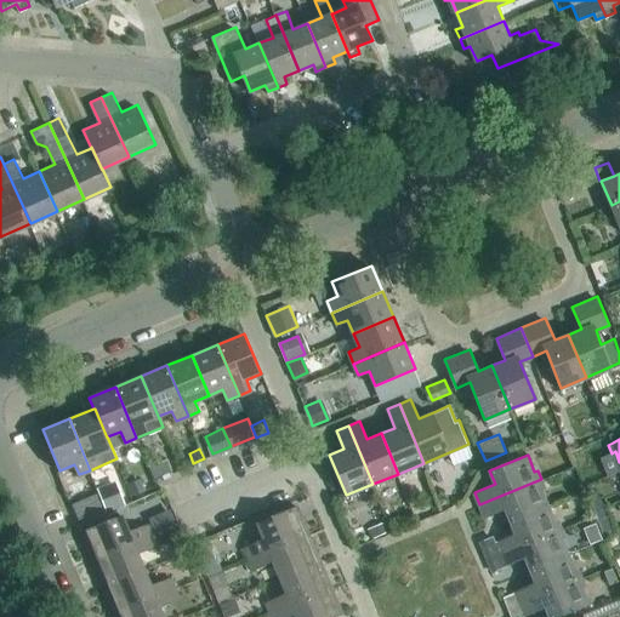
[(168,457),(148,464),(153,476),(172,469),(168,457)]
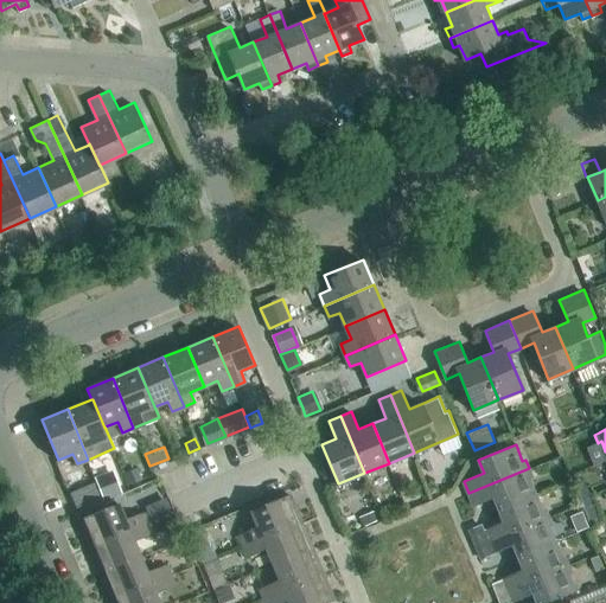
[(128,485),(141,479),(136,467),(123,473),(128,485)]
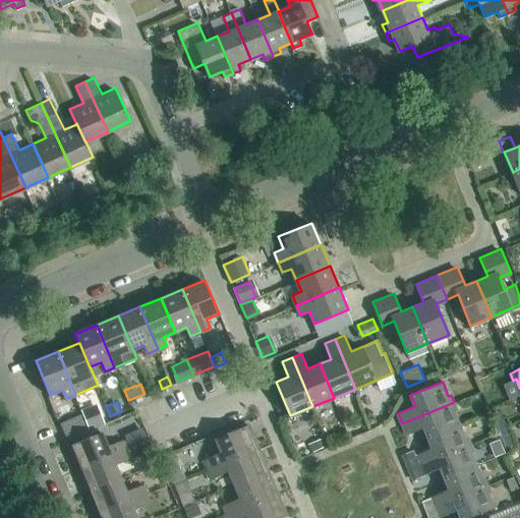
[(457,408),(454,402),(402,423),(406,433),(423,425),(427,437),(459,423),(454,409),(457,408)]
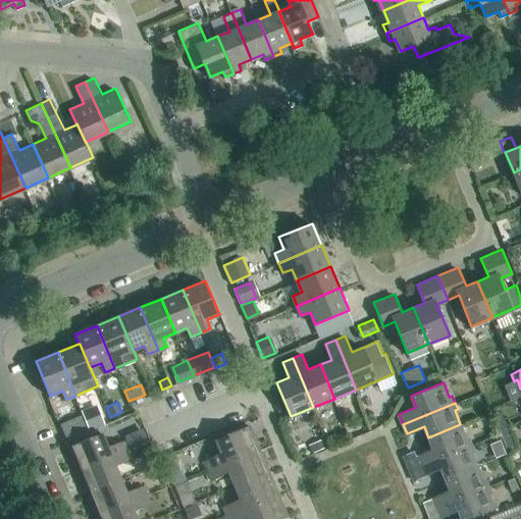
[(90,428),(105,422),(98,405),(83,411),(90,428)]
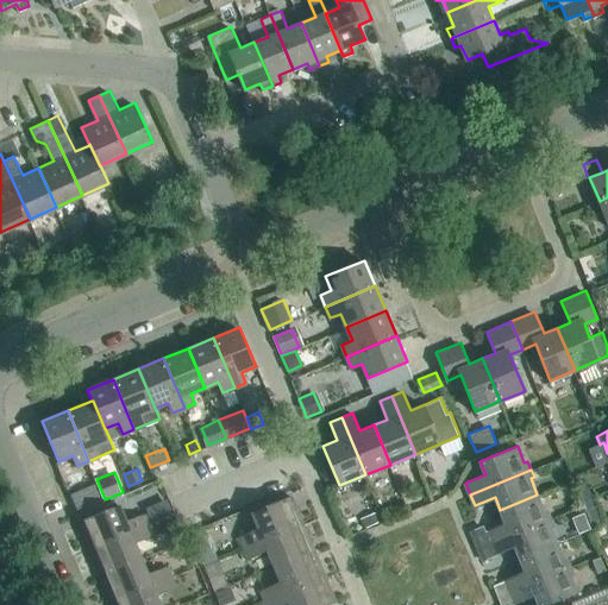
[(239,536),(244,547),(304,522),(292,495),(252,511),(258,528),(239,536)]
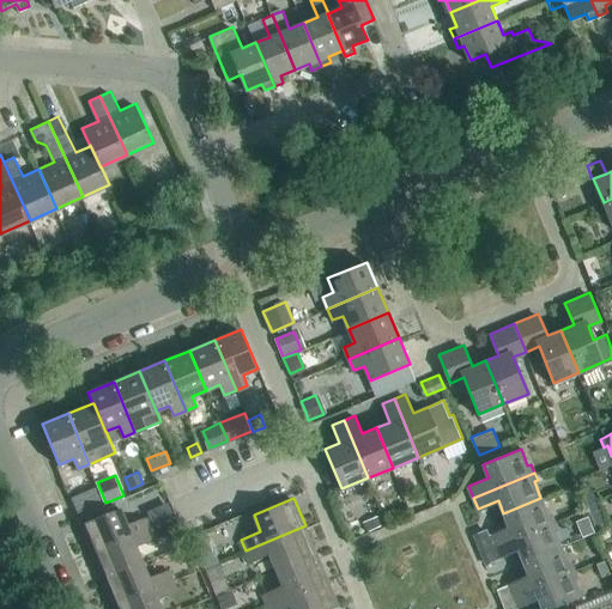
[(482,550),(555,521),(551,513),(547,515),(540,498),(503,513),(509,527),(489,535),(486,528),(474,534),(482,550)]
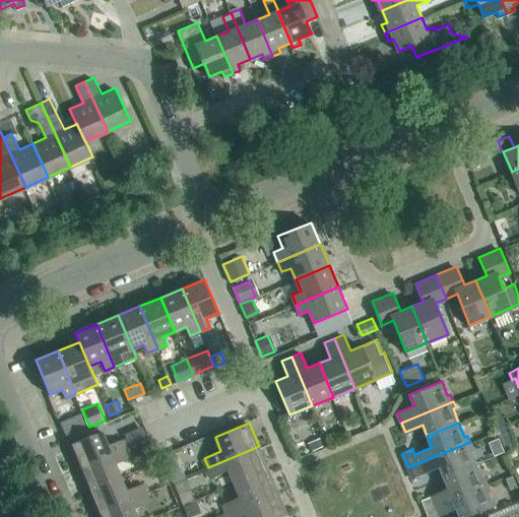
[(498,426),(500,430),(507,446),(514,443),(506,423),(498,426)]
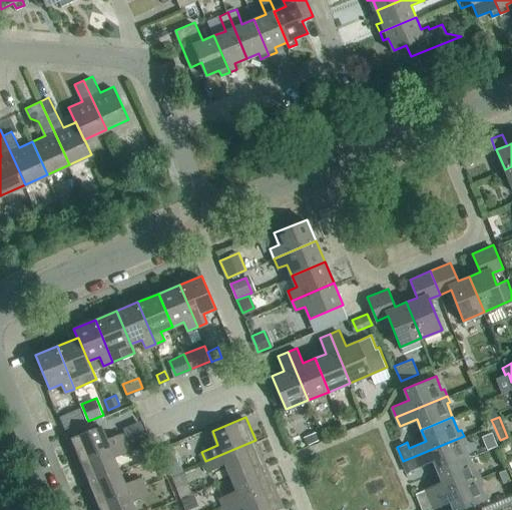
[(76,461),(126,441),(122,432),(106,438),(100,425),(67,439),(76,461)]
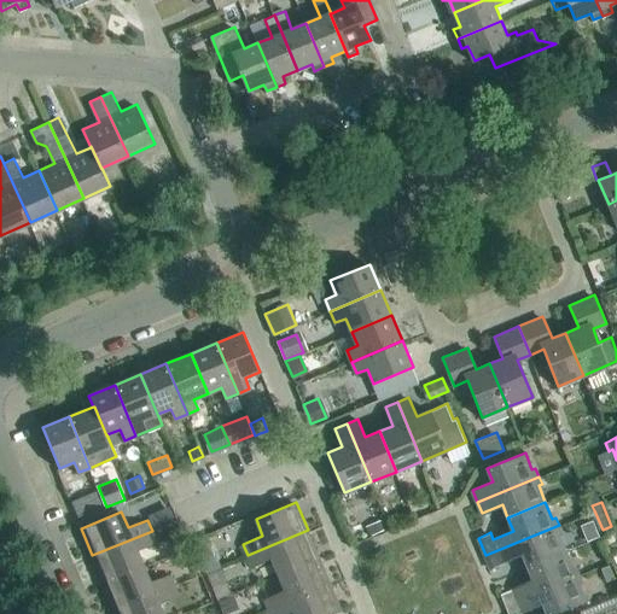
[(388,527),(384,519),(367,525),(371,534),(388,527)]
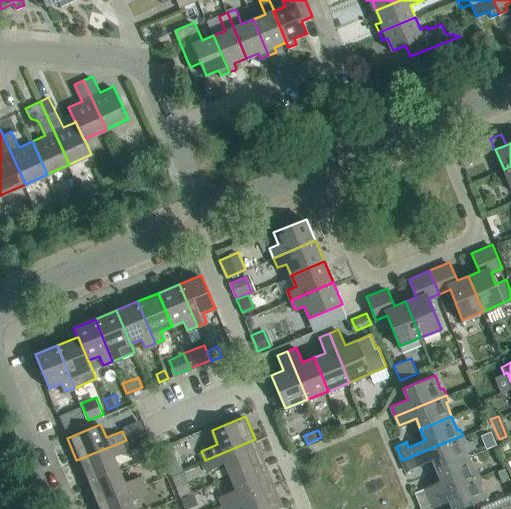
[(465,441),(463,435),(402,460),(406,470),(432,459),(437,470),(468,457),(462,443),(465,441)]
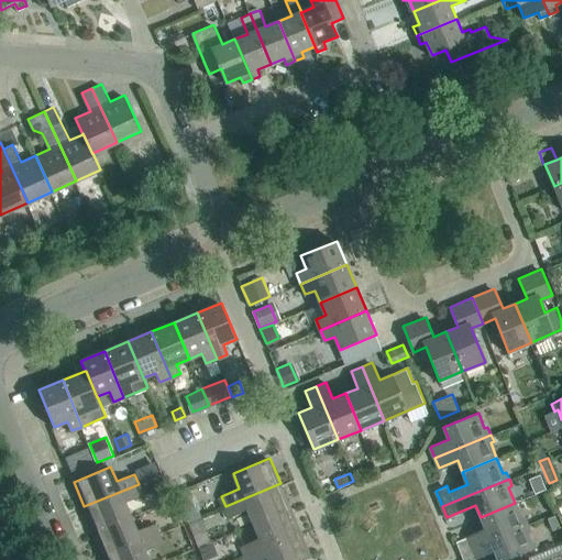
[(290,507),(281,483),(226,506),(229,516),(248,508),(253,523),(290,507)]
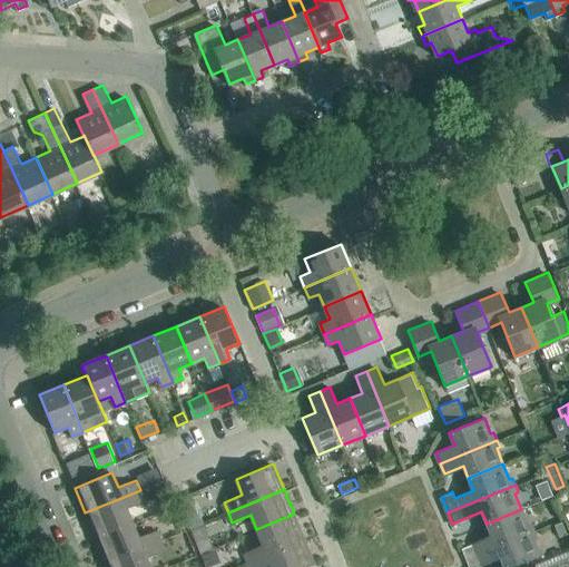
[(145,500),(140,490),(85,512),(95,538),(133,522),(126,508),(145,500)]
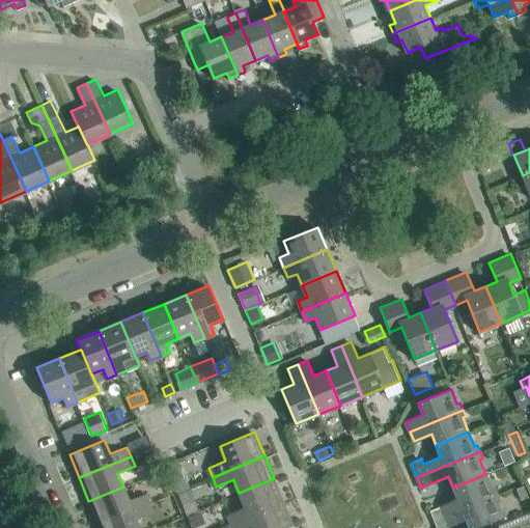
[(183,460),(167,466),(168,468),(173,480),(187,475),(188,474),(183,460)]
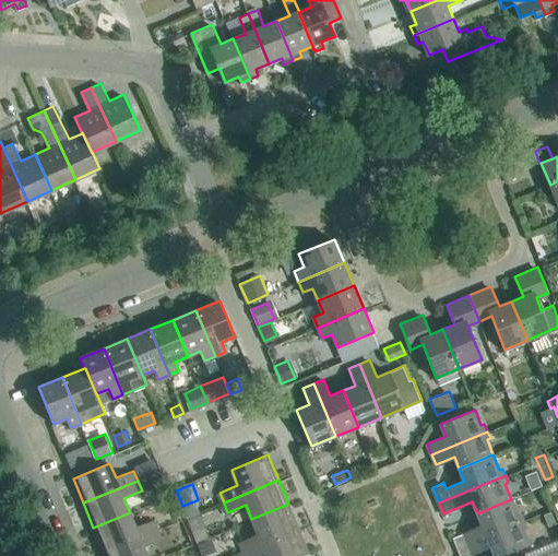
[(469,543),(523,520),(521,512),(518,513),(511,499),(477,513),(482,524),(464,532),(469,543)]
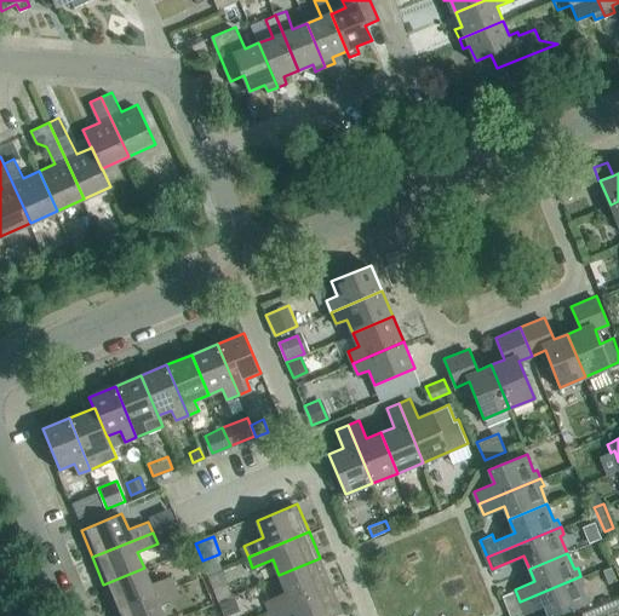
[(218,554),(202,560),(208,575),(222,569),(223,569),(218,554)]
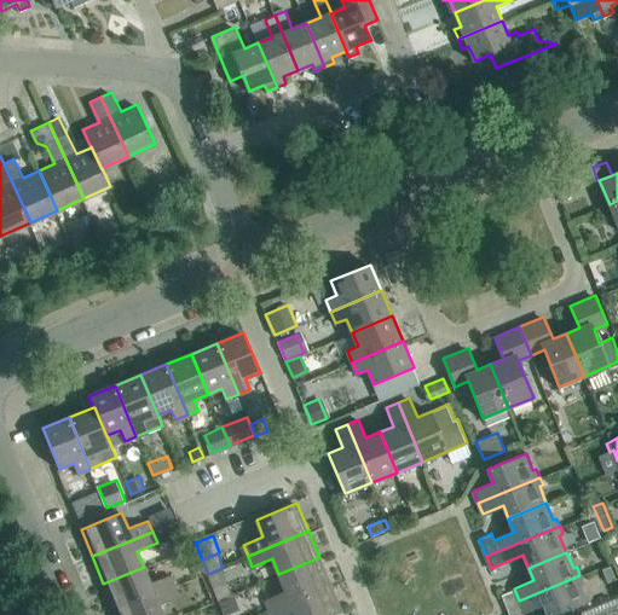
[(330,584),(319,557),(278,574),(286,590),(265,598),(270,609),(330,584)]
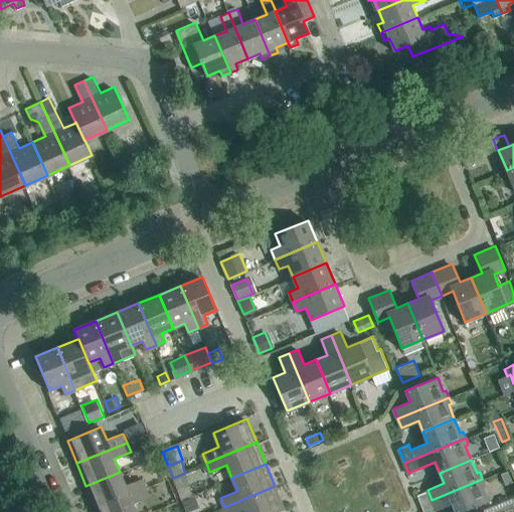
[(506,484),(513,481),(513,479),(509,470),(502,473),(506,484)]
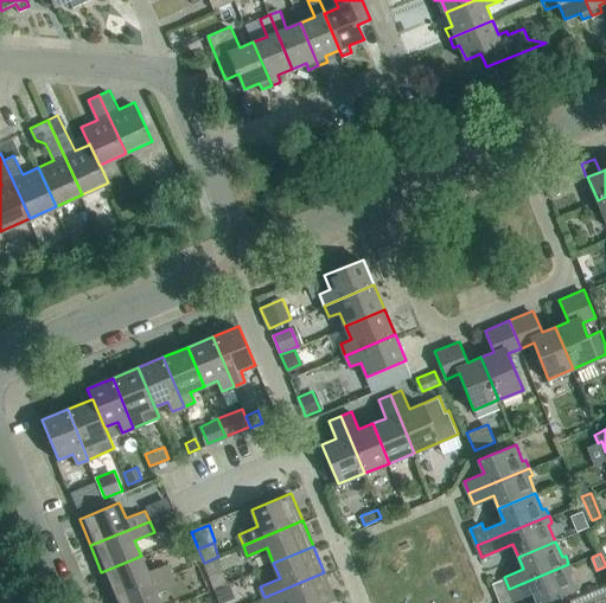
[(112,598),(172,573),(167,563),(147,571),(141,556),(101,572),(112,598)]
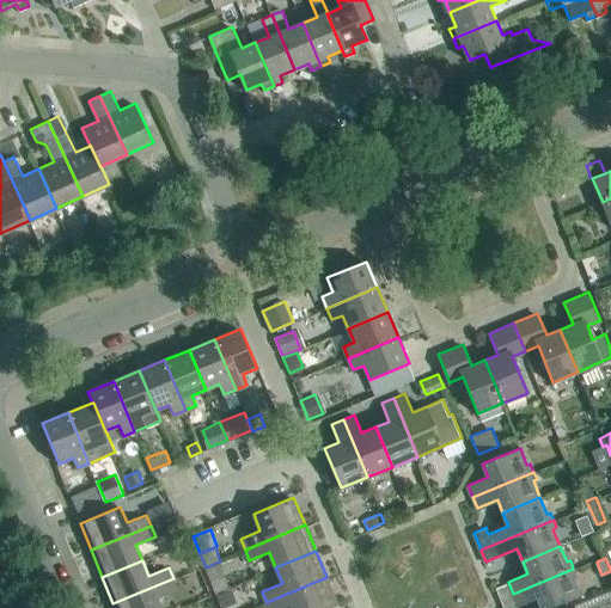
[(212,582),(225,576),(219,562),(206,567),(212,582)]
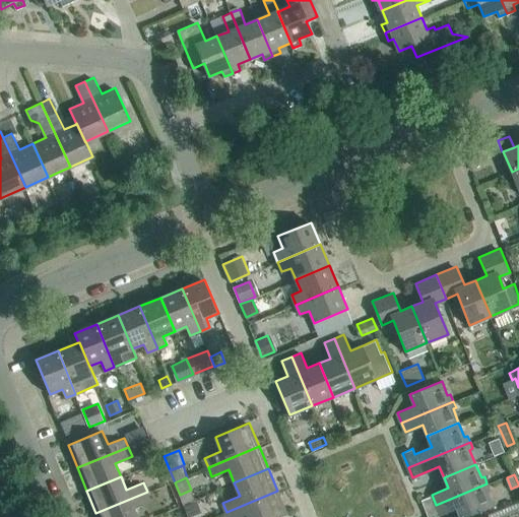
[(487,491),(490,490),(487,483),(436,505),(440,514),(456,507),(459,516),(463,516),(493,505),(487,491)]
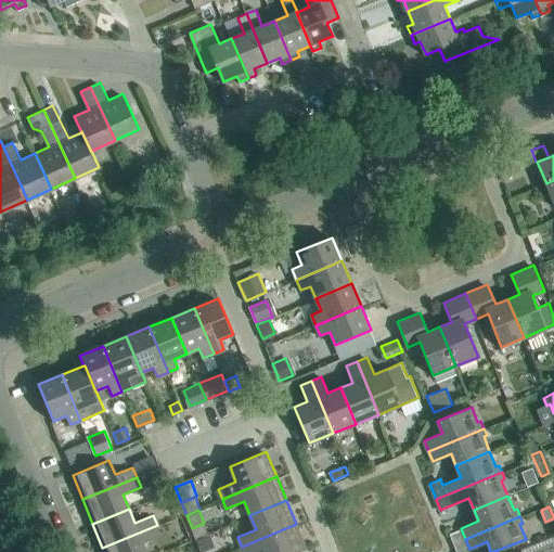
[(297,551),(307,549),(296,524),(242,547),(244,551),(256,551),(263,549),(265,551),(297,551)]
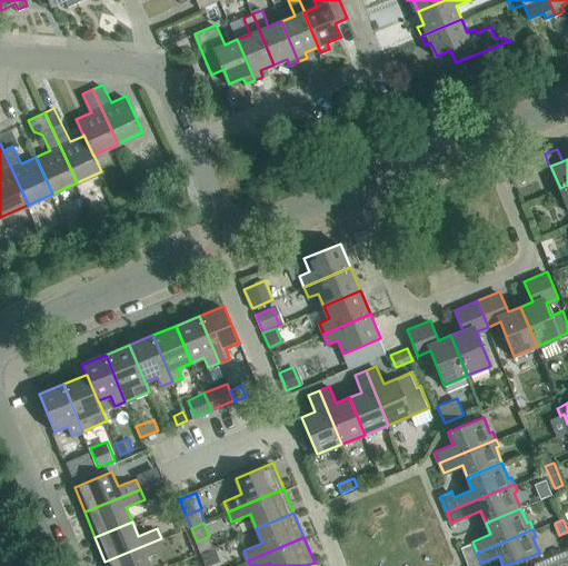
[(165,548),(161,538),(105,562),(107,565),(150,565),(147,556),(165,548)]
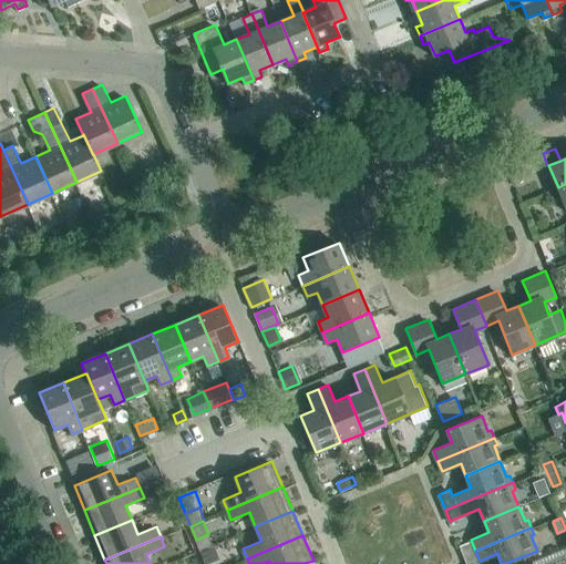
[(471,540),(459,545),(463,555),(475,551),(471,540)]
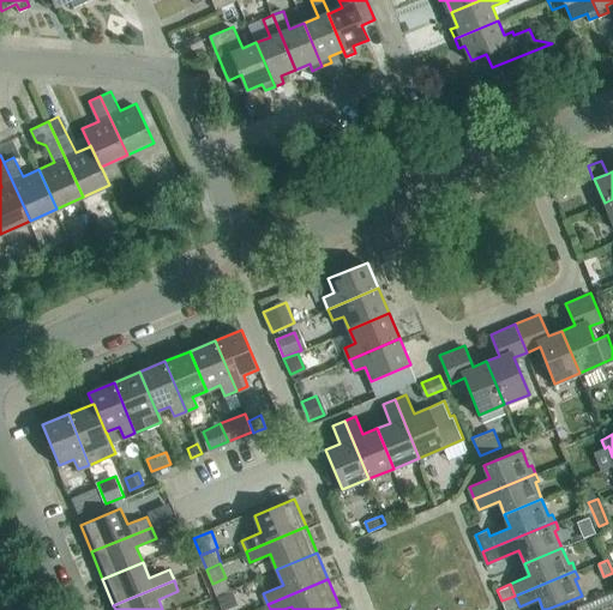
[(233,604),(228,591),(217,596),(222,609),(233,604)]
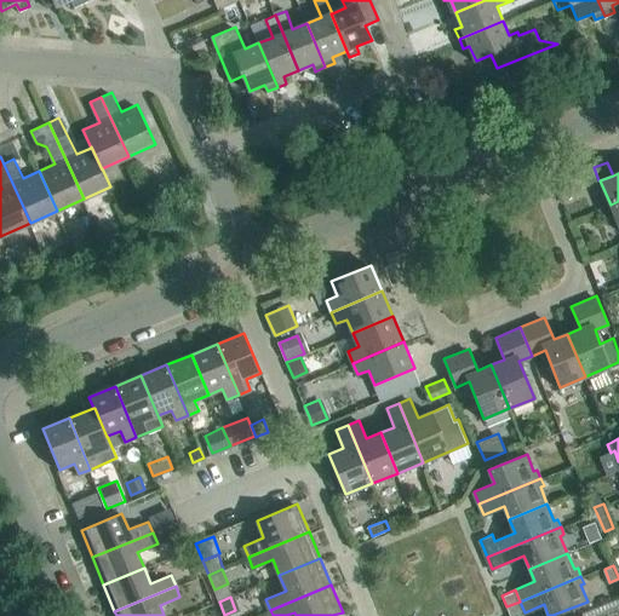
[(515,615),(525,612),(520,602),(506,606),(509,614),(509,615),(515,615)]
